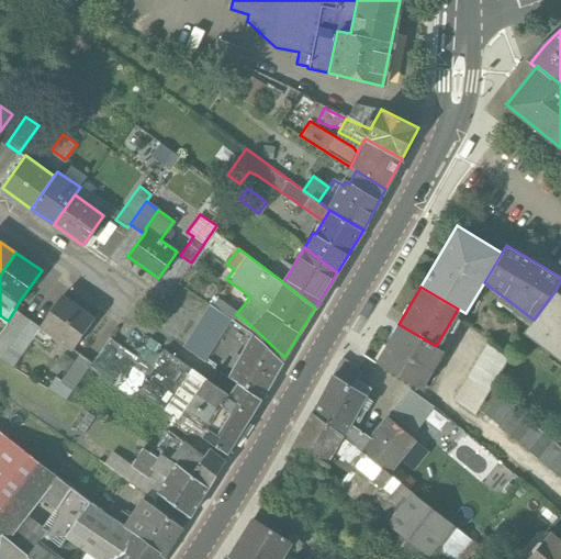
[(524,332),(560,360),(560,294),(556,290),(534,320),(524,332)]
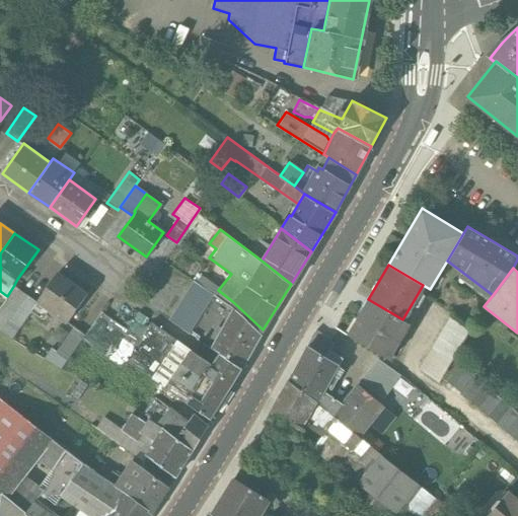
[(86,292),(57,272),(37,300),(29,309),(42,317),(48,308),(66,321),(86,292)]
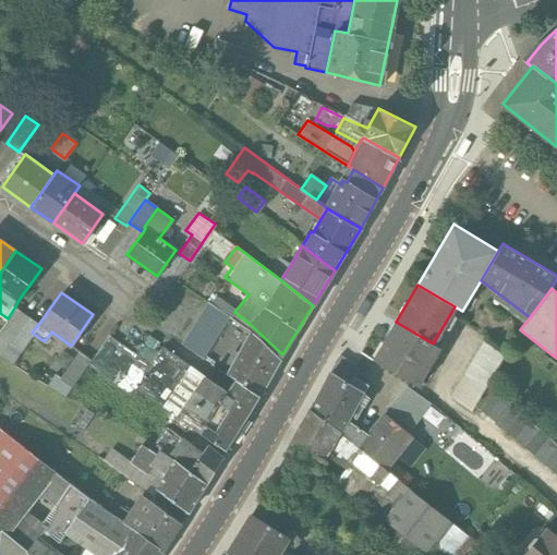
[(223,302),(219,310),(226,314),(228,315),(233,309),(223,302)]
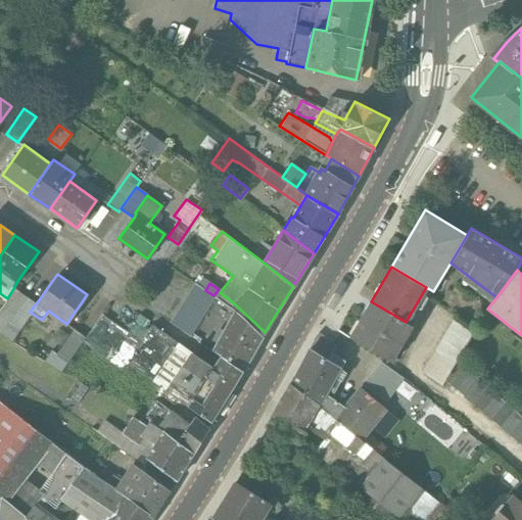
[(197,317),(211,294),(205,290),(197,284),(173,323),(189,335),(200,318),(197,317)]
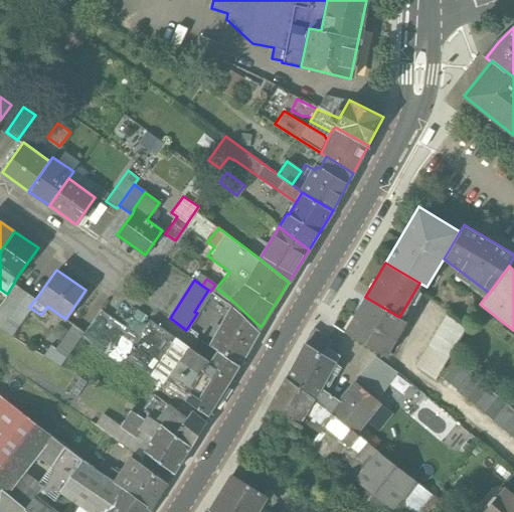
[(14,283),(7,294),(0,303),(0,328),(26,291),(14,283)]
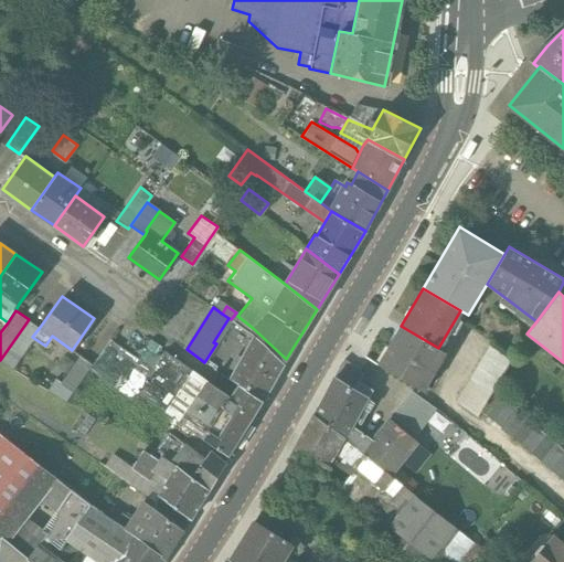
[(230,378),(240,384),(263,401),(284,362),(263,342),(231,319),(229,318),(213,342),(216,343),(235,357),(230,367),(234,370),(230,378)]
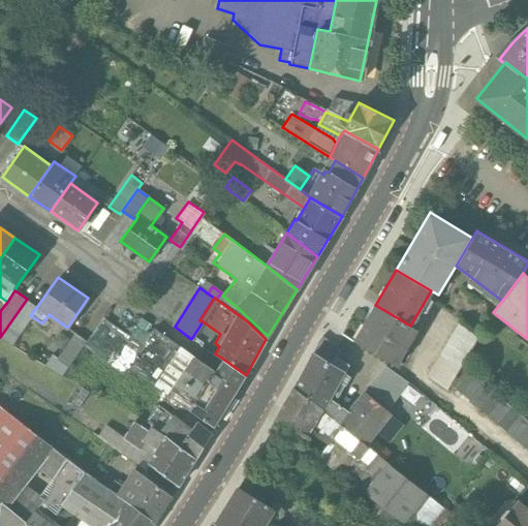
[(10,343),(30,315),(37,306),(27,299),(0,337),(10,343)]
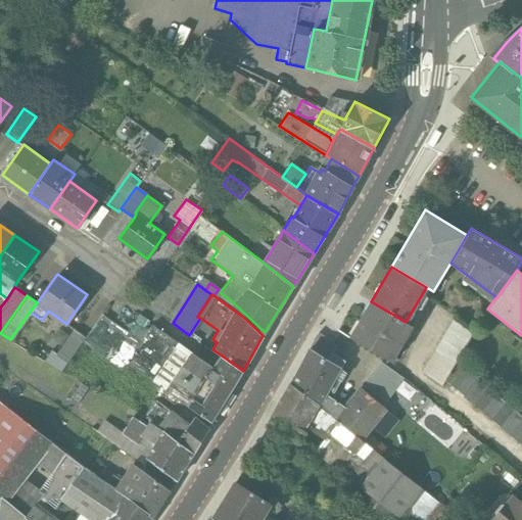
[(413,326),(406,322),(371,301),(349,336),(392,362),(413,326)]
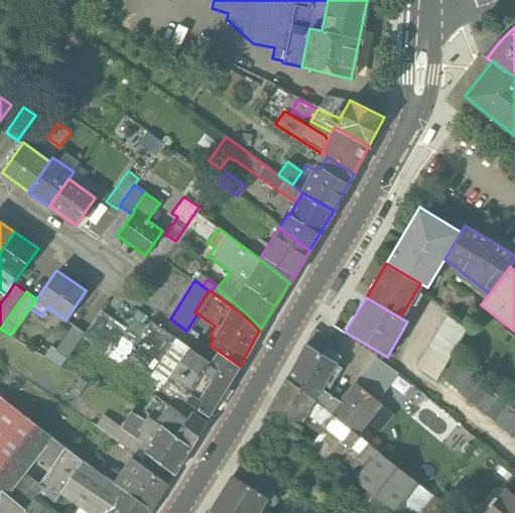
[(125,358),(163,384),(189,347),(153,319),(140,337),(100,309),(85,332),(82,336),(121,364),(125,358)]
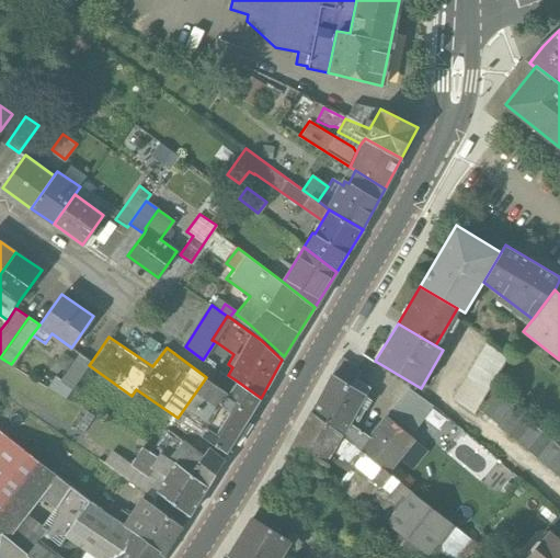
[(509,355),(488,340),(466,376),(453,399),(475,412),(509,355)]
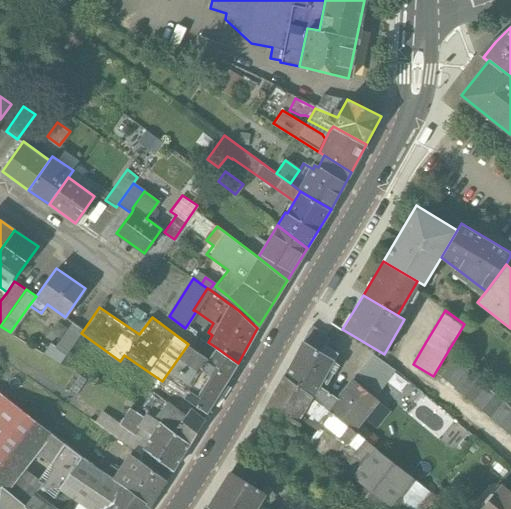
[(81,333),(84,329),(72,320),(54,345),(50,341),(42,353),(60,363),(81,333)]
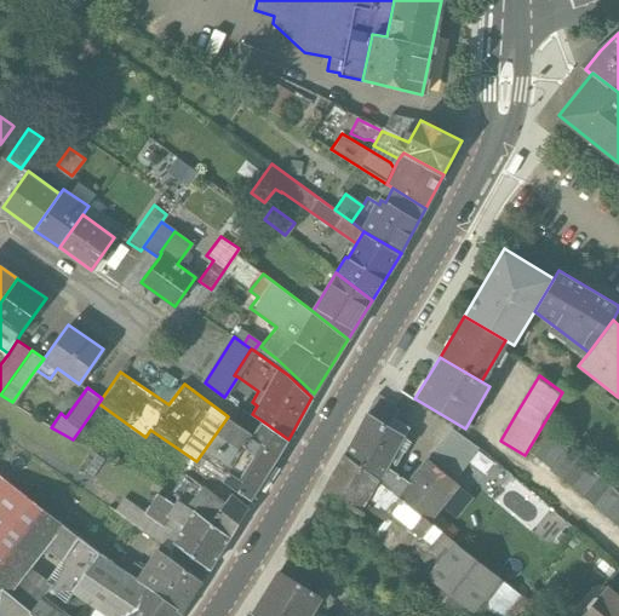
[(377,393),(343,455),(393,493),(403,478),(382,462),(385,458),(391,462),(401,449),(395,444),(408,426),(394,416),(397,409),(377,393)]
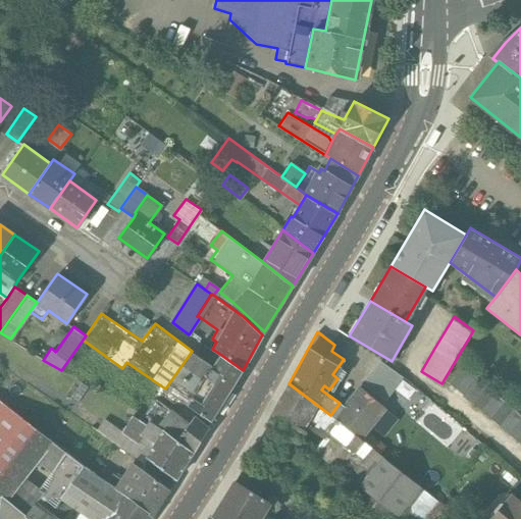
[(211,421),(215,414),(201,399),(215,385),(206,376),(213,366),(192,351),(165,388),(211,421)]
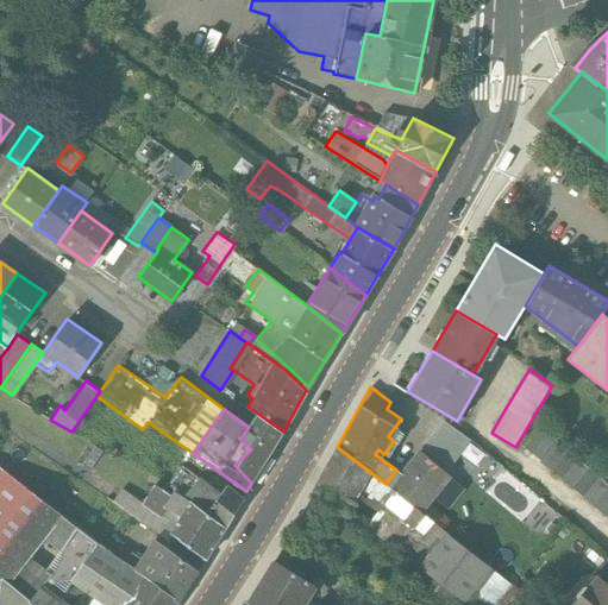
[(280,438),(283,432),(258,414),(254,420),(249,427),(240,439),(251,449),(234,465),(251,483),(280,438)]
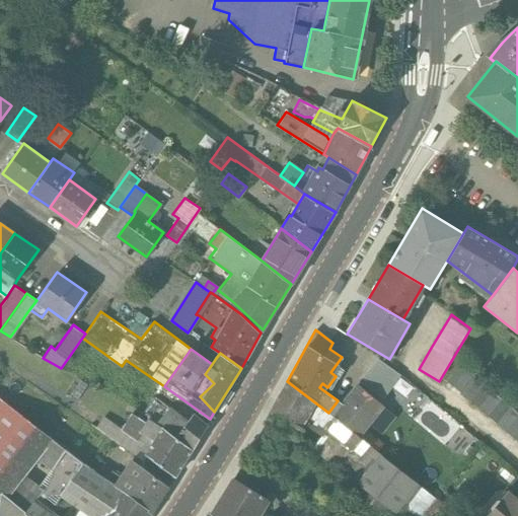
[(378,359),(361,378),(383,396),(398,373),(378,359)]
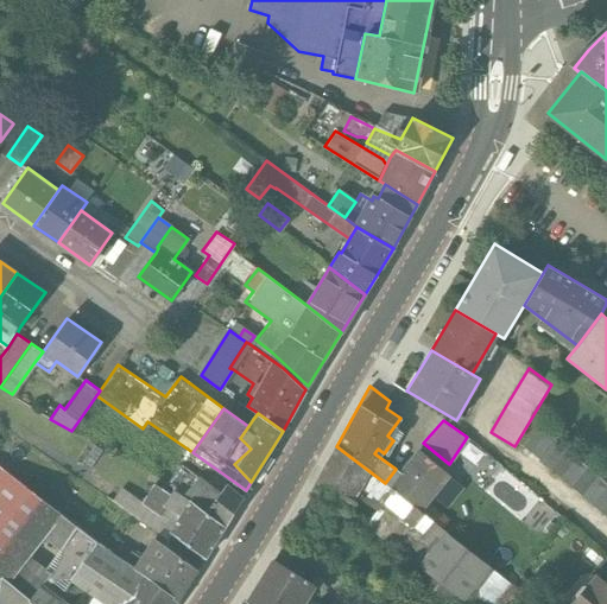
[(606,516),(606,481),(537,421),(519,442),(606,516)]
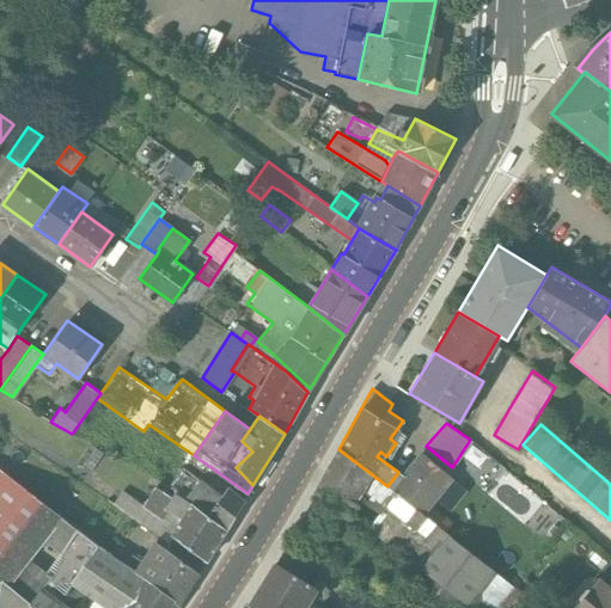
[(395,492),(388,486),(338,449),(318,486),(352,511),(368,481),(371,492),(385,503),(395,492)]
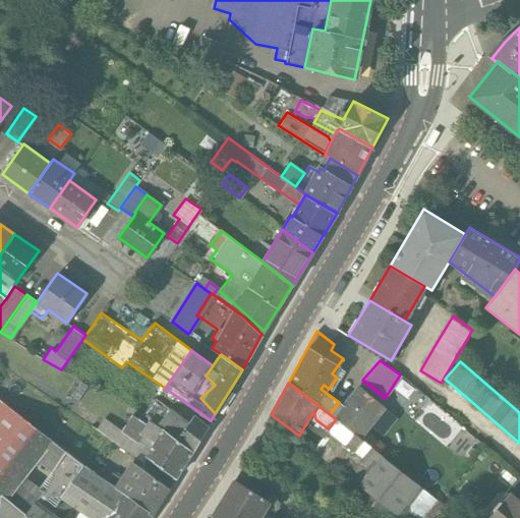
[(330,414),(336,419),(360,438),(370,424),(383,434),(397,417),(354,384),(339,402),(330,414)]
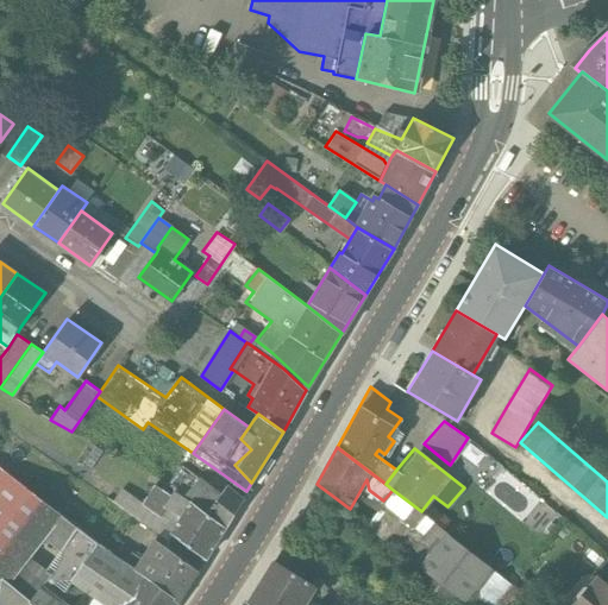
[(111,553),(0,466),(0,575),(7,580),(43,534),(98,572),(111,553)]
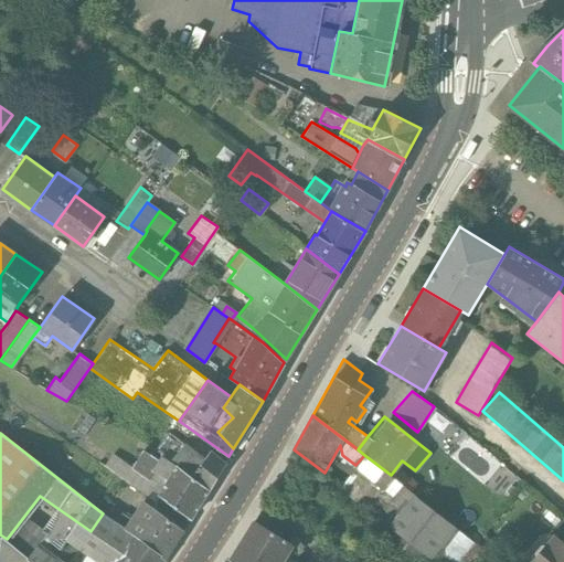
[(209,488),(224,464),(210,452),(204,459),(169,433),(155,452),(162,456),(166,457),(178,466),(209,488)]
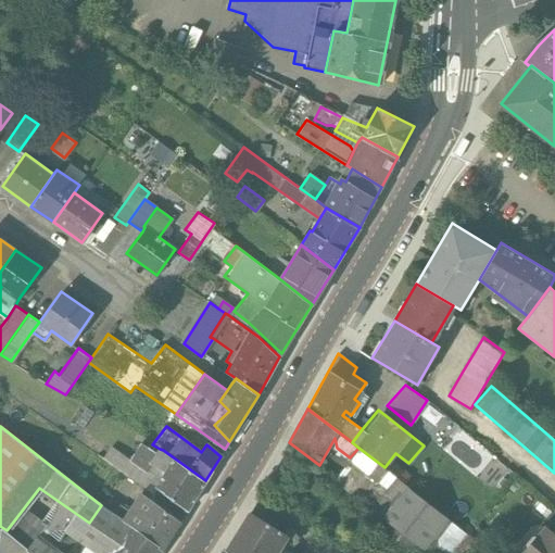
[(102,456),(146,488),(154,494),(158,489),(155,488),(175,459),(163,450),(160,449),(158,453),(141,442),(130,459),(111,445),(102,456)]
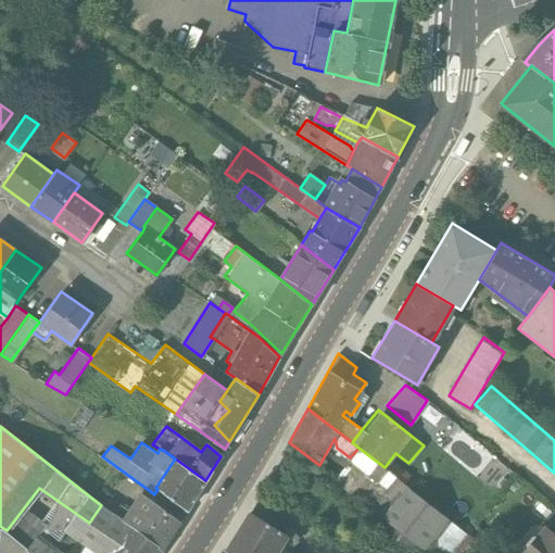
[(395,476),(385,467),(358,448),(350,457),(347,462),(383,491),(395,476)]
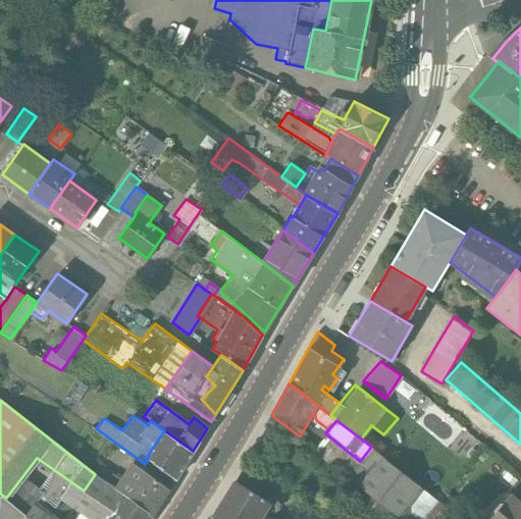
[(148,459),(175,478),(193,451),(164,430),(146,458),(148,459)]
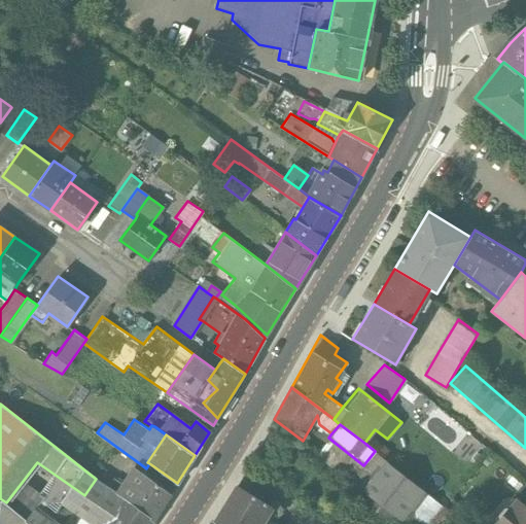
[(365,490),(369,493),(394,513),(400,518),(401,517),(410,523),(439,523),(449,511),(388,461),(365,490)]
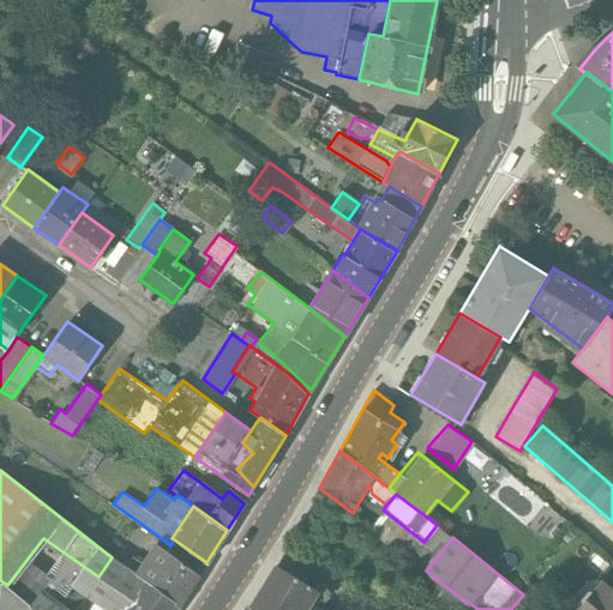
[(125,566),(179,605),(198,575),(167,550),(170,545),(161,538),(144,565),(132,556),(125,566)]
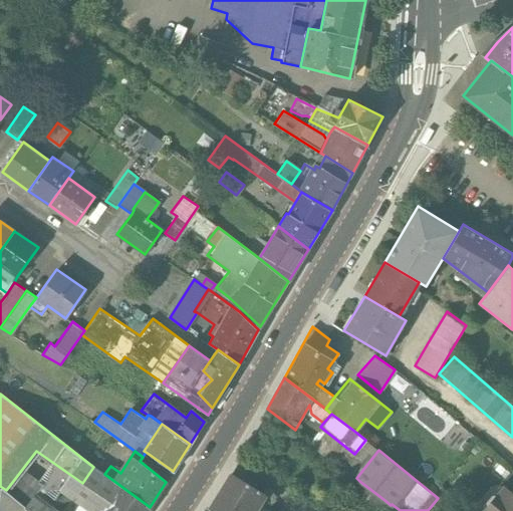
[(30,510),(147,510),(150,507),(104,474),(93,467),(82,483),(72,497),(92,510),(55,510),(33,494),(25,507),(30,510)]
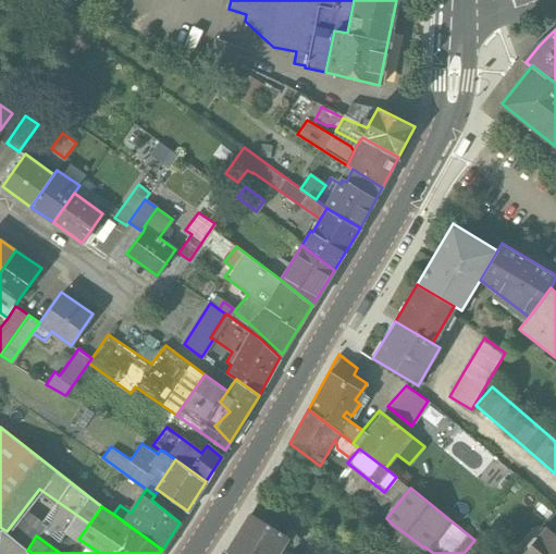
[(276,553),(288,536),(249,513),(226,552),(230,553),(276,553)]
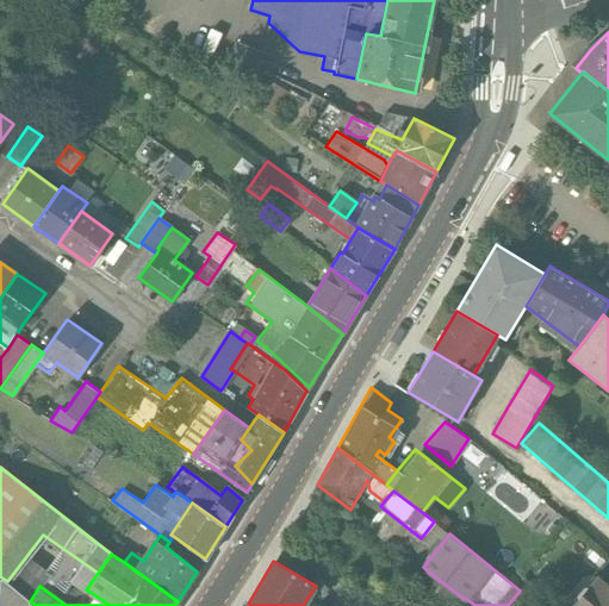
[(427,570),(404,605),(466,605),(454,597),(457,593),(427,570)]
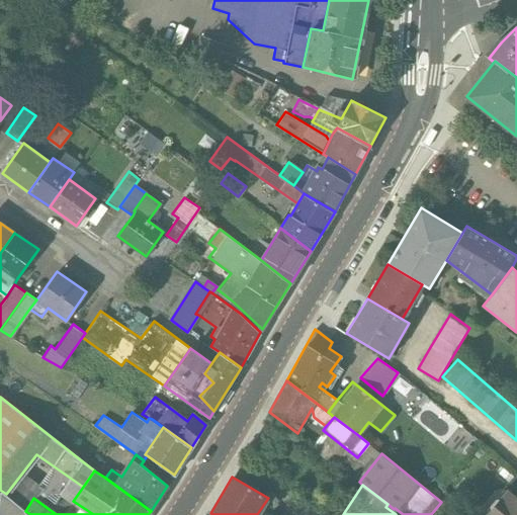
[(0,514),(30,514),(25,511),(6,494),(0,490),(0,514)]
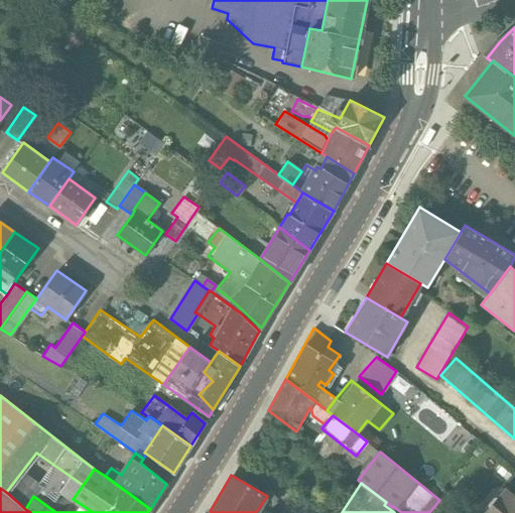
[(486,512),(514,512),(514,497),(506,490),(486,512)]
